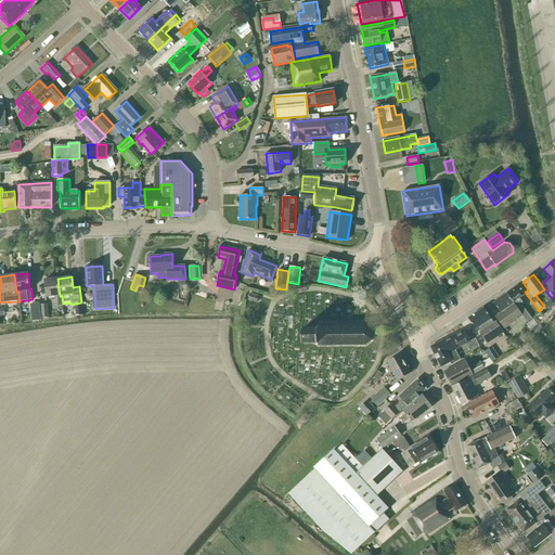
[(62,296),(60,296),(57,279),(44,280),(46,297),(56,296),(57,306),(63,305),(63,304),(62,296)]
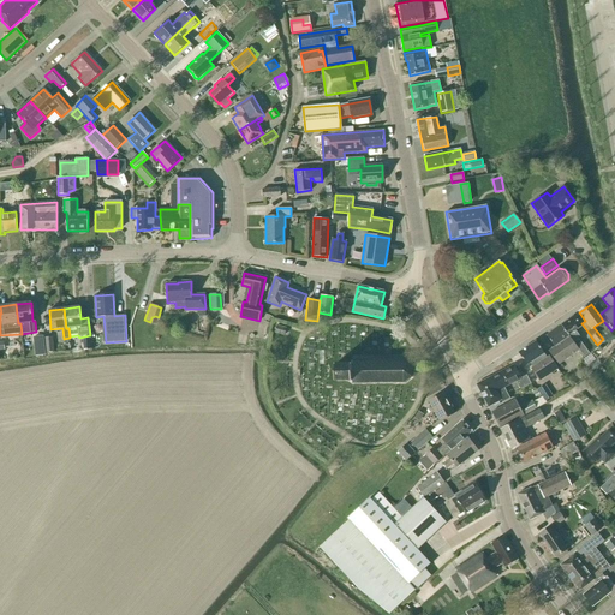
[(574,316),(561,324),(579,350),(584,357),(589,353),(574,334),(573,335),(572,333),(581,326),(574,316)]
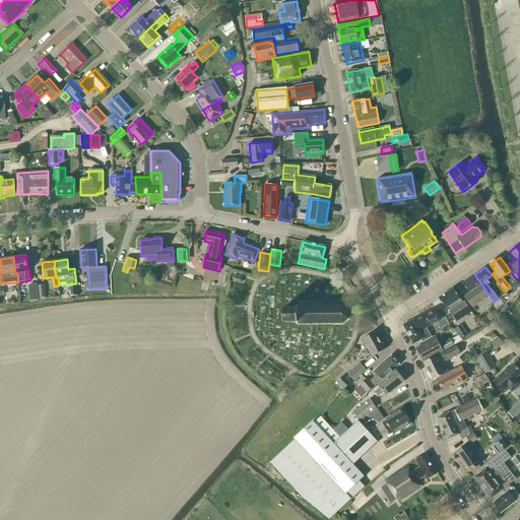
[(490,296),(474,274),(462,283),(469,294),(464,297),(472,308),(490,296)]
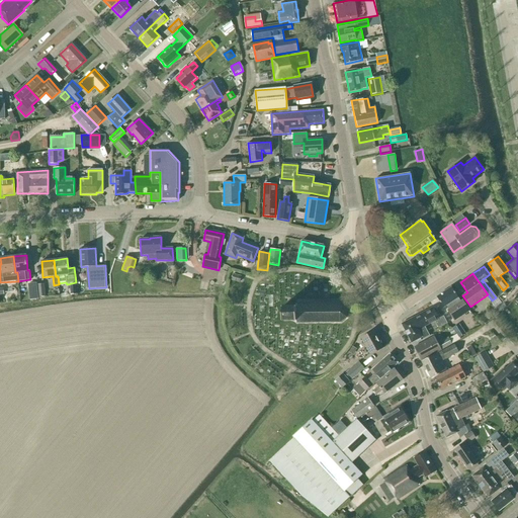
[(234,274),(232,280),(240,282),(242,276),(234,274)]
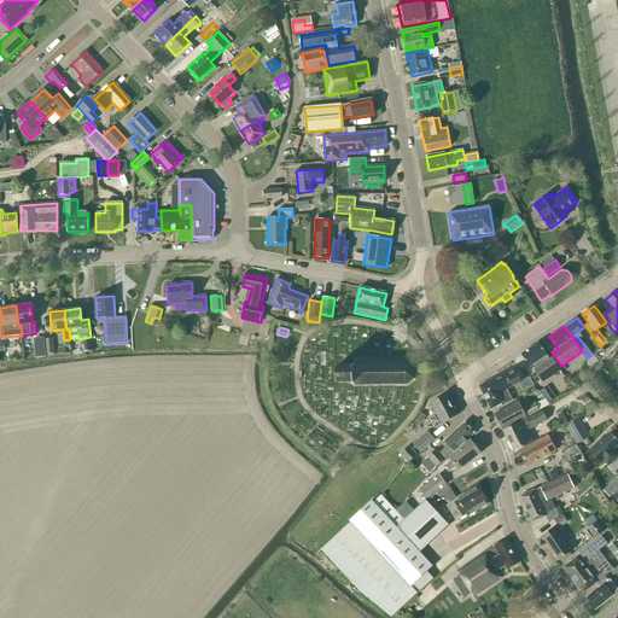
[(45,339),(47,354),(54,354),(53,339),(45,339)]
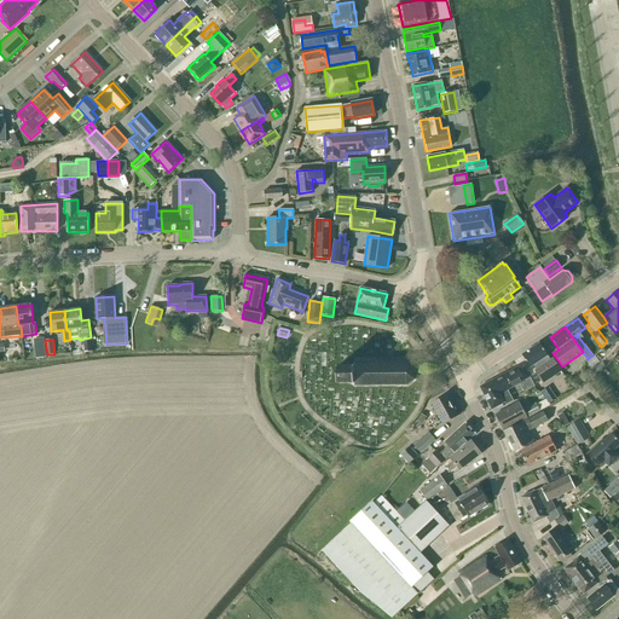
[(534,371),(543,383),(561,371),(553,359),(550,360),(539,343),(521,356),(530,368),(533,365),(536,370),(534,371)]
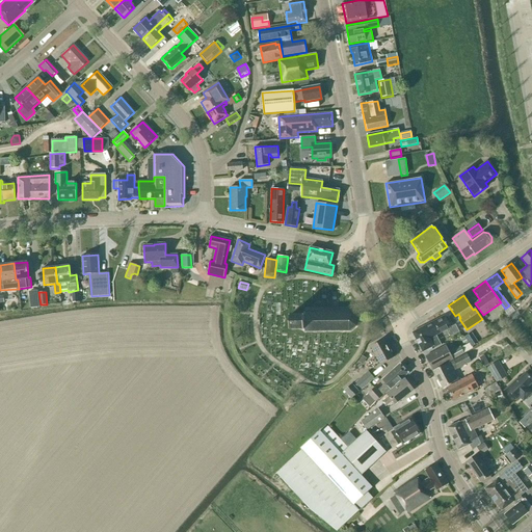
[(324,312),(323,312),(323,313),(315,313),(315,312),(314,312),(314,313),(304,313),(304,312),(303,312),(304,315),(290,315),(291,329),(304,329),(304,333),(306,333),(306,331),(314,331),(314,333),(315,333),(315,331),(323,331),(323,333),(324,333),(324,331),(341,331),(341,333),(342,333),(342,331),(349,331),(350,333),(350,331),(350,330),(356,326),(356,327),(357,326),(356,325),(356,318),(357,317),(356,317),(350,313),(350,312),(349,311),(349,312),(342,312),(341,312),(324,313),(324,312)]
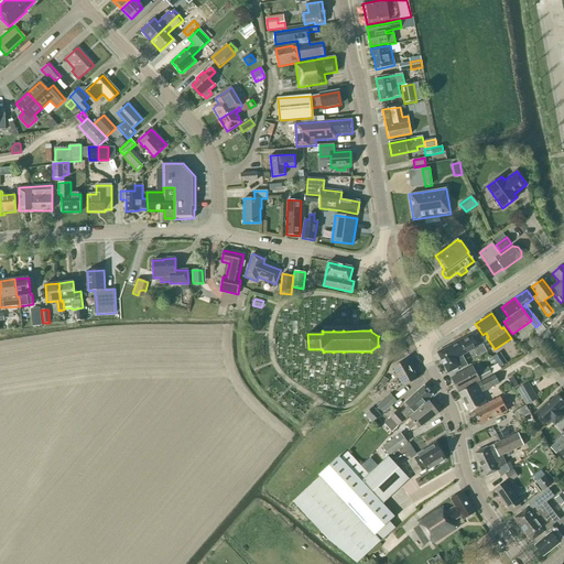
[(472,335),(459,342),(466,354),(474,349),(477,357),(486,351),(483,345),(478,347),(472,335)]
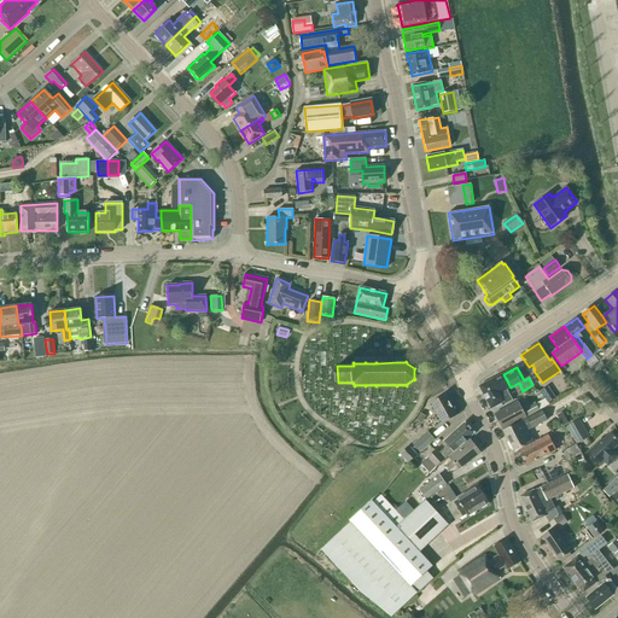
[(511,388),(503,374),(479,386),(491,409),(496,406),(497,408),(502,406),(501,403),(503,402),(505,404),(512,401),(506,390),(511,388)]
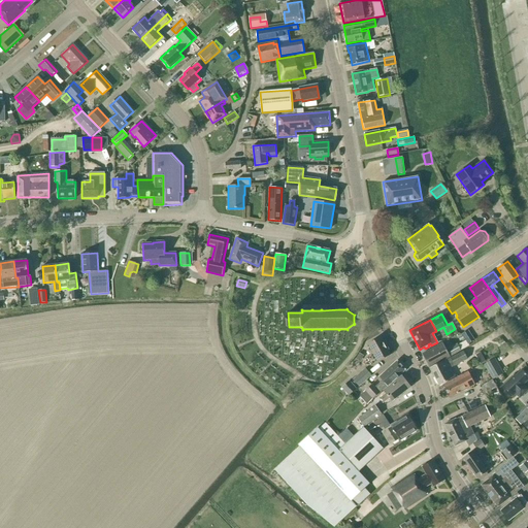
[(461,334),(468,344),(474,339),(468,330),(461,334)]
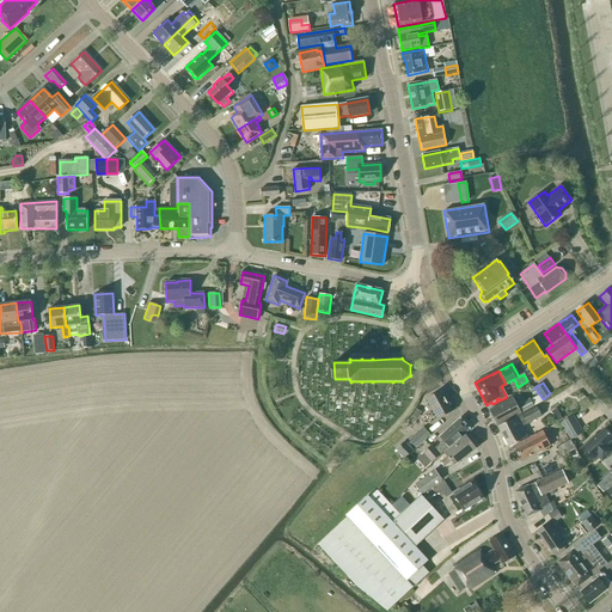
[(427,399),(429,404),(426,407),(428,412),(433,410),(438,420),(452,411),(441,391),(427,399)]
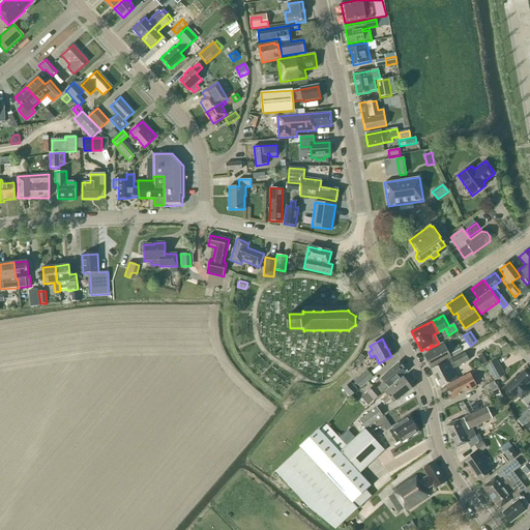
[(462,352),(459,346),(448,352),(444,345),(423,355),(431,370),(462,352)]
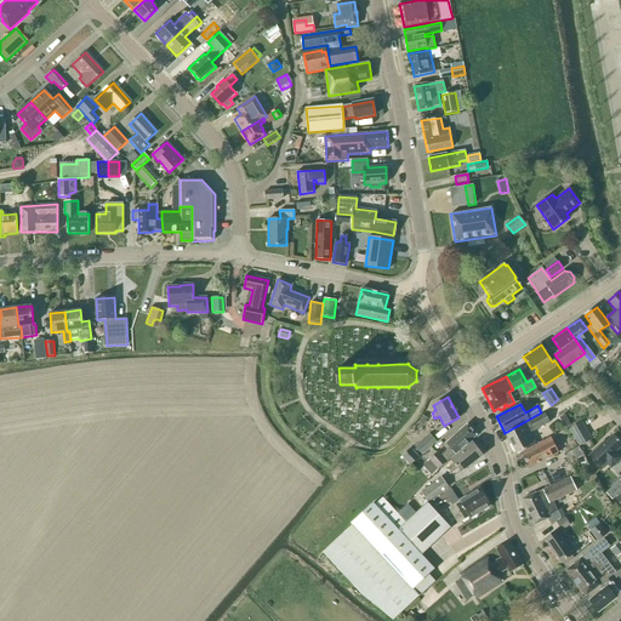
[(590,415),(598,409),(594,404),(586,409),(590,415)]
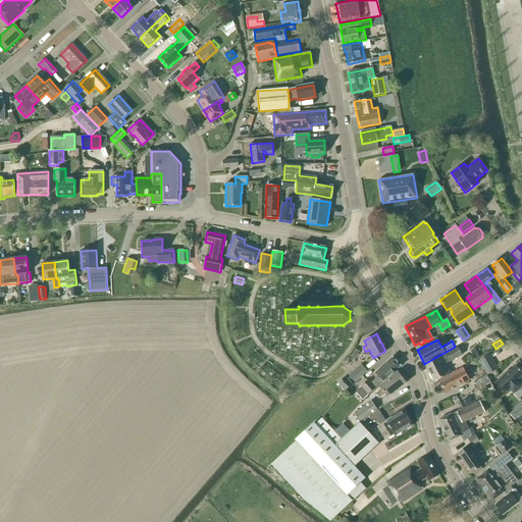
[(450,362),(462,355),(458,348),(425,364),(433,381),(450,372),(445,362),(449,360),(450,362)]
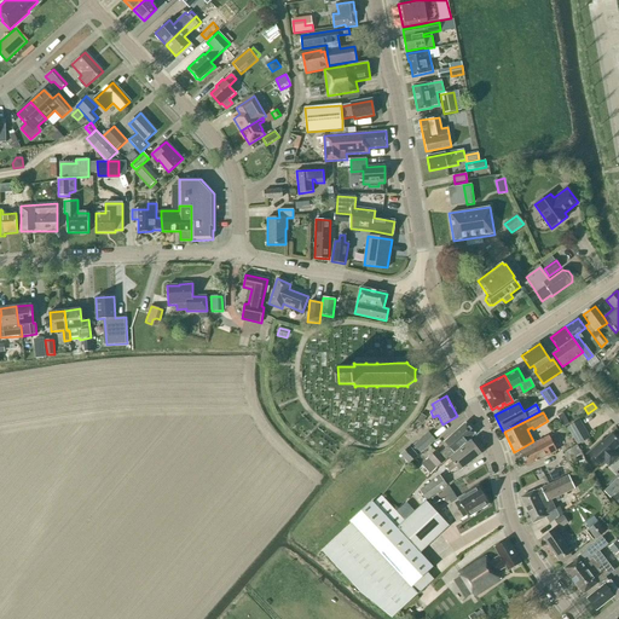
[(590,438),(580,421),(567,428),(578,445),(590,438)]
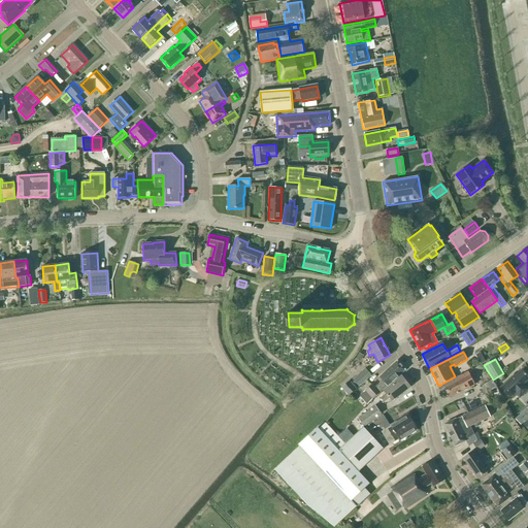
[(405,370),(397,361),(371,384),(372,385),(365,391),(372,399),(380,393),(405,370)]
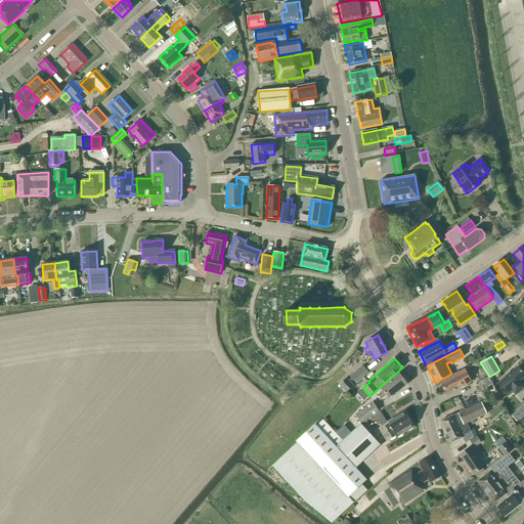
[(350,377),(356,384),(368,373),(362,365),(350,377)]
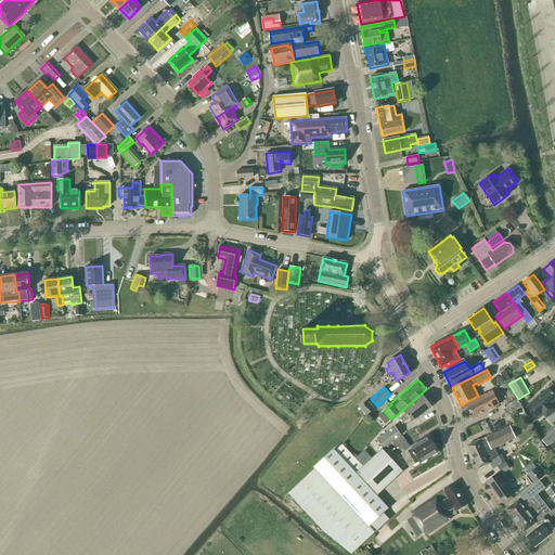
[(542,414),(546,418),(554,410),(554,409),(551,404),(554,399),(554,396),(549,389),(542,395),(541,394),(529,405),(540,416),(542,414)]
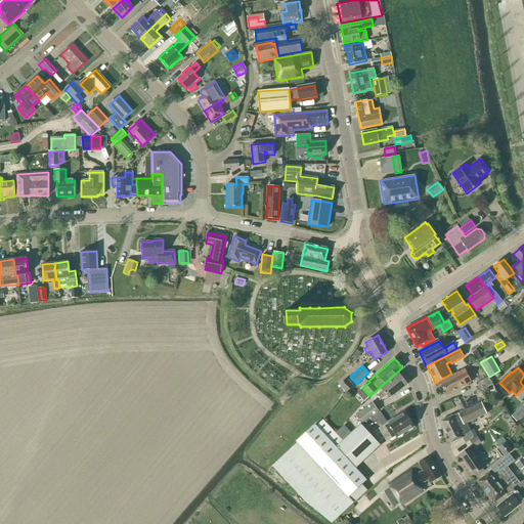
[(439,383),(445,395),(471,382),(465,369),(439,383)]
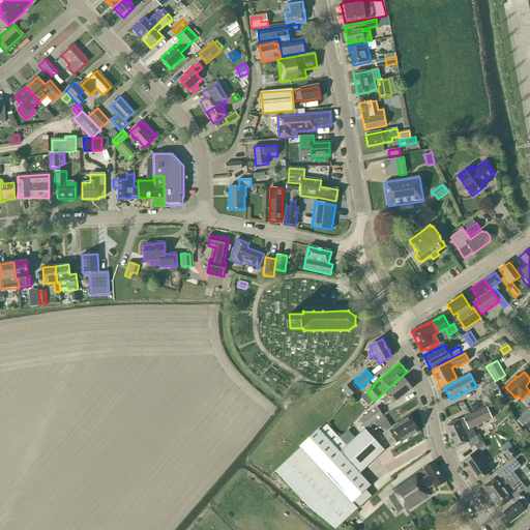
[(393,404),(412,388),(404,378),(384,392),(387,395),(381,400),(385,404),(390,400),(393,404)]
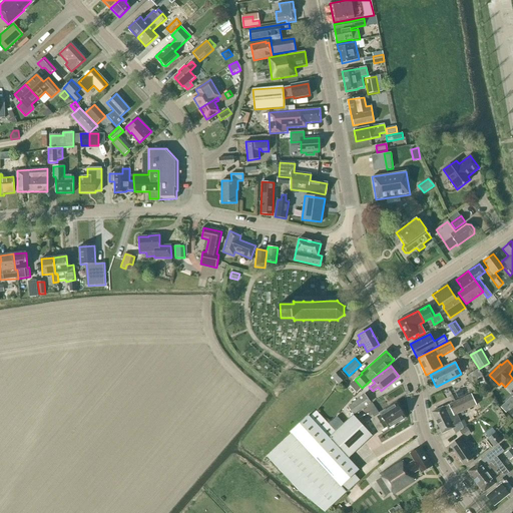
[(466,376),(475,393),(488,387),(478,369),(466,376)]
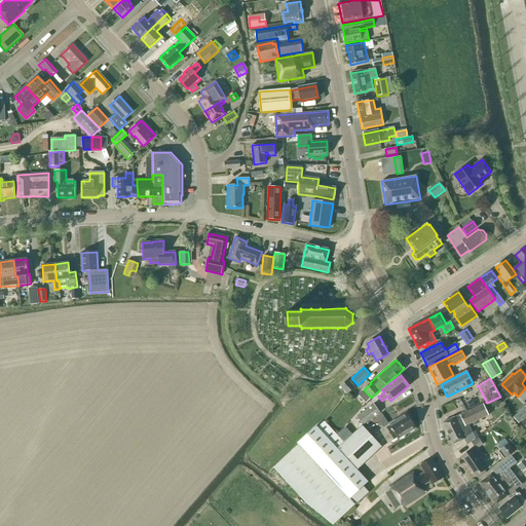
[(340,386),(347,395),(354,388),(355,387),(348,379),(340,386)]
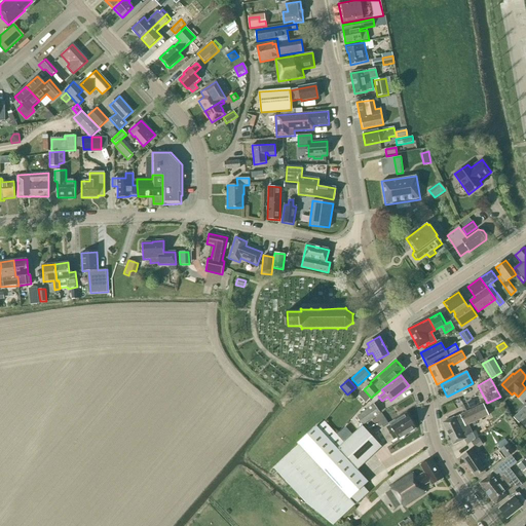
[(363,425),(379,413),(373,405),(357,417),(363,425)]
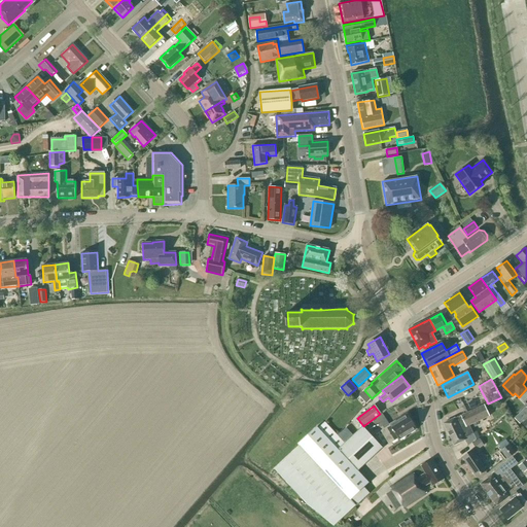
[(454,446),(462,442),(466,447),(471,444),(476,440),(472,433),(469,425),(489,416),(487,411),(485,407),(484,406),(462,415),(460,416),(444,424),(454,446)]
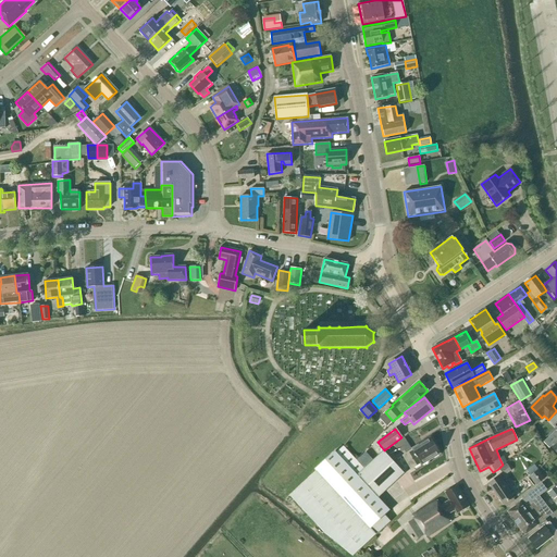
[(404,437),(398,442),(406,453),(401,456),(410,470),(421,463),(421,465),(440,453),(431,438),(419,446),(418,445),(411,448),(404,437)]
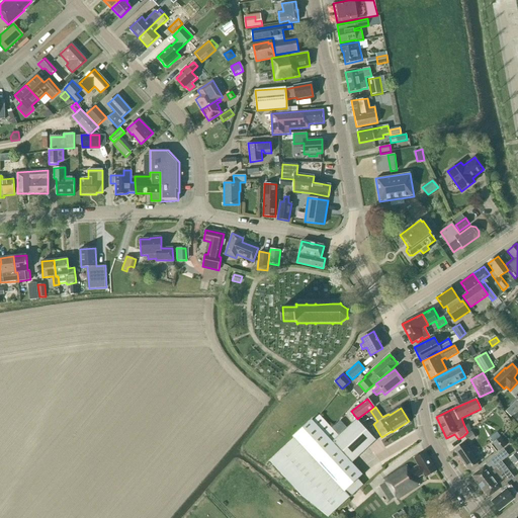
[(294,437),(269,461),(303,494),(328,517),(363,485),(358,479),(362,475),(351,462),(369,445),(375,440),(356,419),(350,425),(342,433),(338,436),(331,428),(319,415),(313,421),(311,420),(293,436),(294,437)]
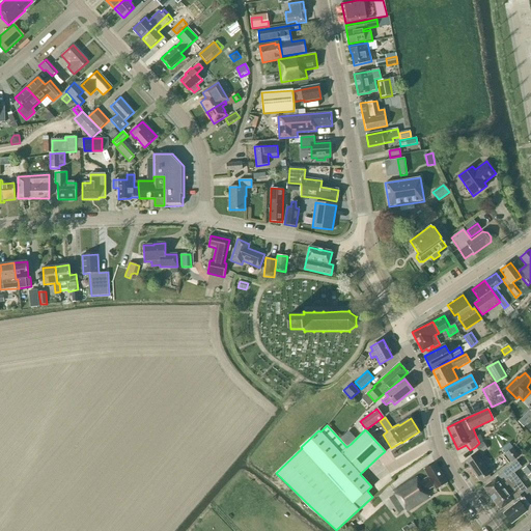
[(482,442),(476,447),(479,452),(486,447),(482,442)]
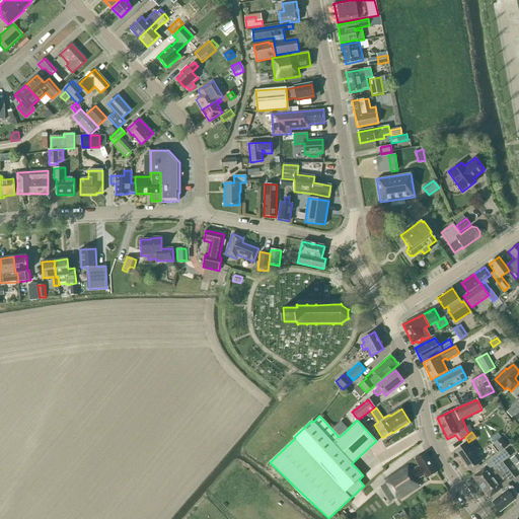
[(494,444),(500,452),(507,446),(501,439),(494,444)]
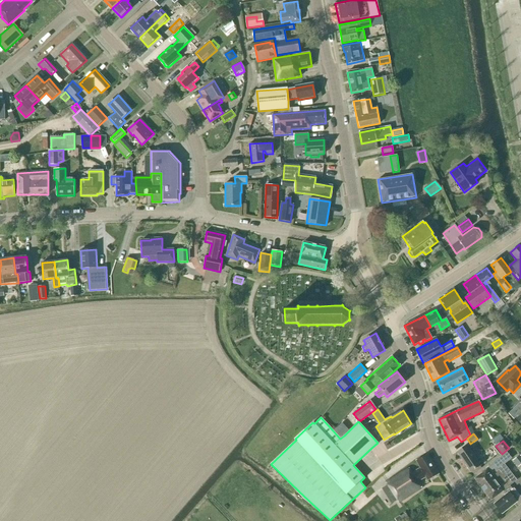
[(457,452),(470,472),(480,465),(467,446),(457,452)]
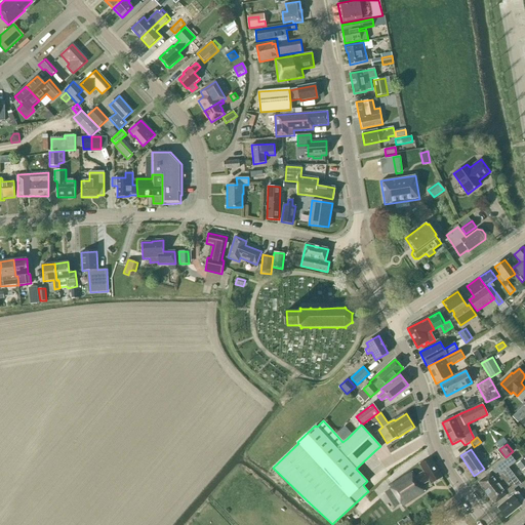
[(507,495),(520,484),(508,468),(516,461),(511,455),(493,470),(493,472),(479,482),(495,503),(507,495)]
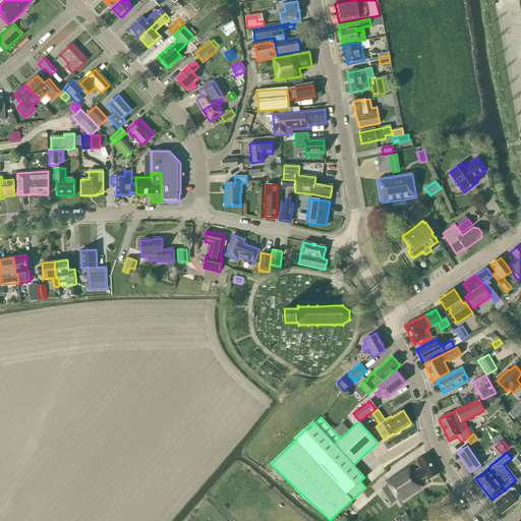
[(427,480),(439,474),(426,455),(416,461),(420,468),(411,473),(408,468),(386,482),(399,503),(421,487),(417,481),(425,477),(427,480)]
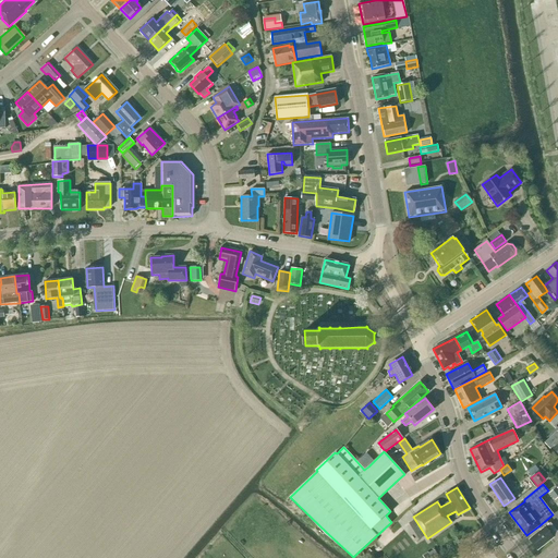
[(557,538),(557,533),(550,523),(530,540),(537,550),(553,537),(556,542),(557,538)]
